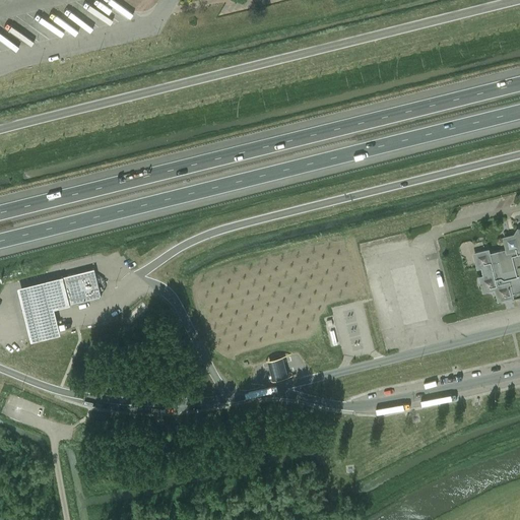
[(98,0),(92,0),(91,2),(118,21),(122,17),(98,0)]
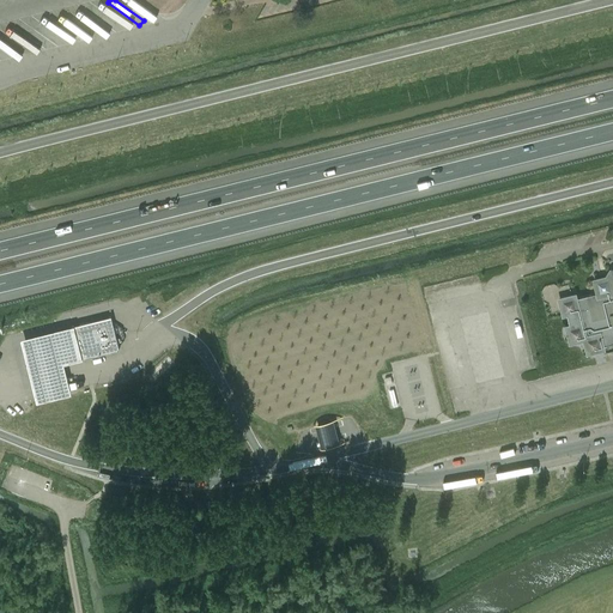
[(116,32),(120,28),(92,7),(89,12),(116,32)]
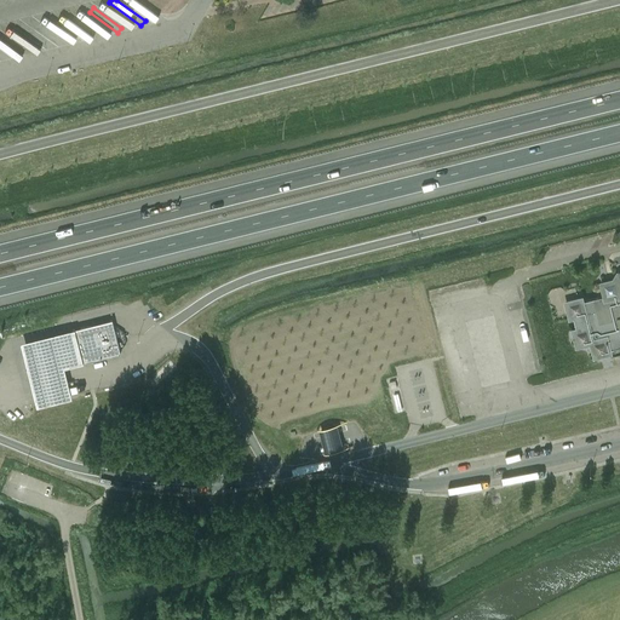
[(10,27),(5,33),(33,53),(36,47),(10,27)]
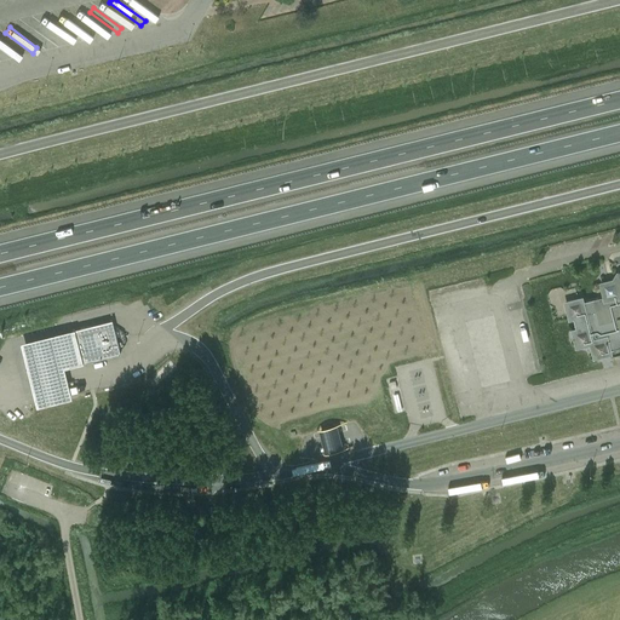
[(603,297),(584,302),(583,297),(578,298),(575,288),(566,291),(561,287),(550,290),(547,294),(550,304),(555,306),(557,316),(567,314),(573,317),(575,328),(572,333),(574,343),(580,346),(590,344),(592,354),(598,356),(612,354),(610,349),(619,345),(619,276),(603,281),(601,287),(603,297)]
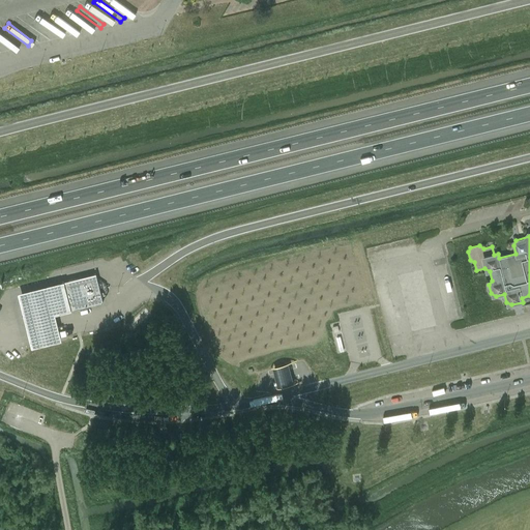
[(95,273),(62,282),(69,311),(102,302),(95,273)]
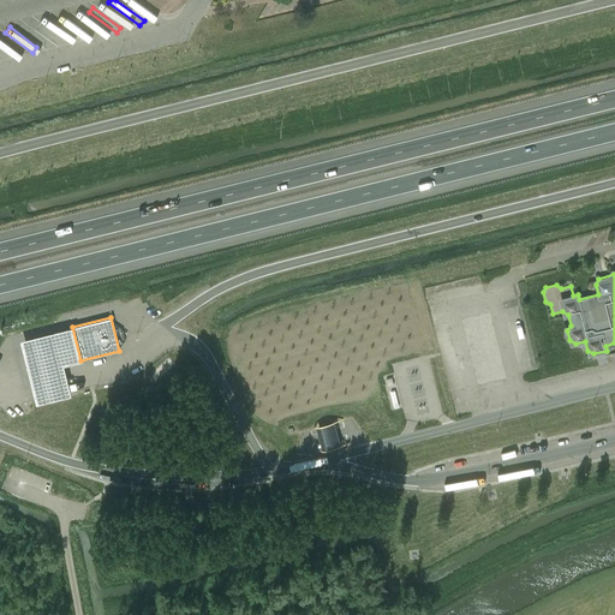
[(81,360),(72,327),(21,340),(36,405),(71,396),(64,365),(81,360)]
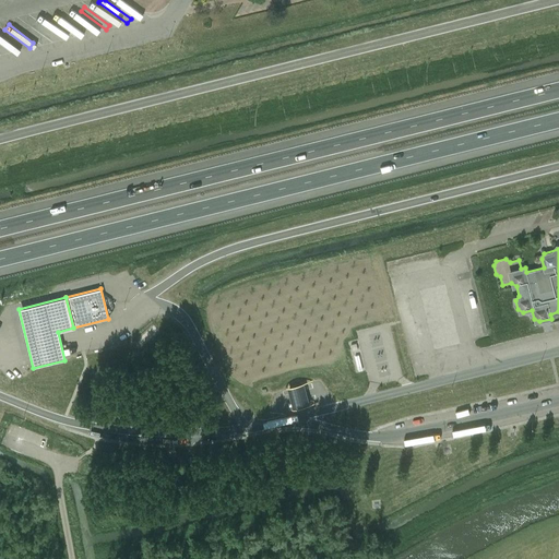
[(304,383),(289,388),(293,396),(295,407),(309,404),(306,392),(304,383)]
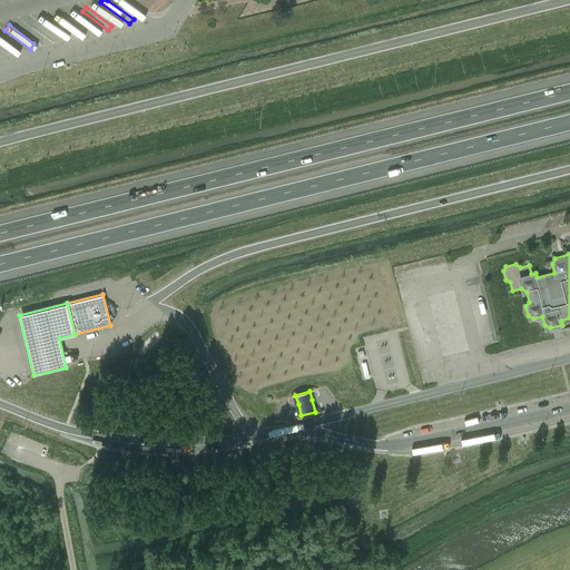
[(526,400),(527,410),(557,404),(556,395),(526,400)]
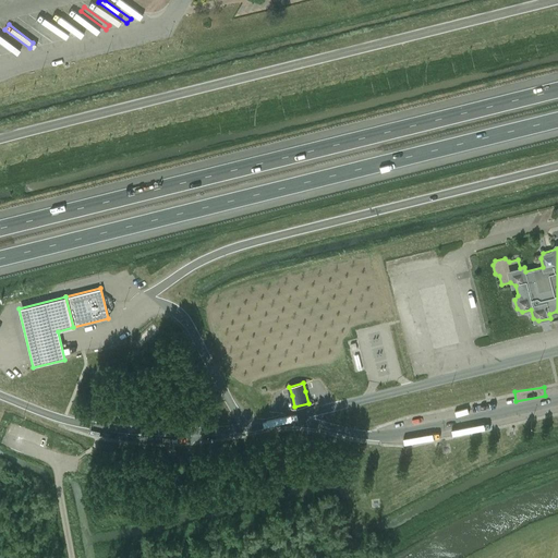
[(517,423),(514,415),(484,423),(486,432),(517,423)]
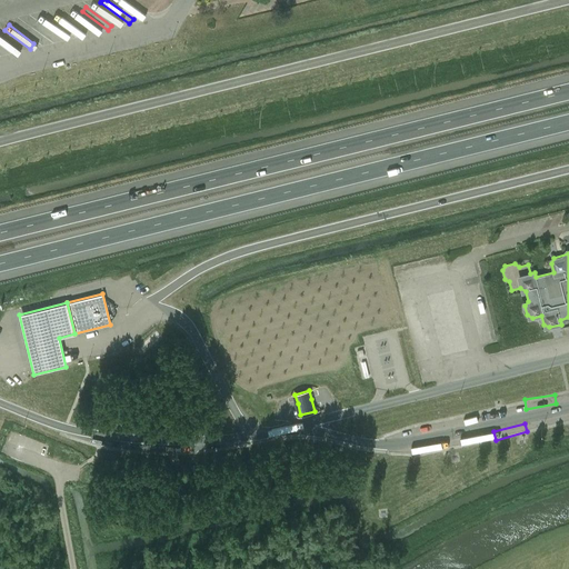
[(416,452),(443,449),(442,443),(416,447),(416,452)]
